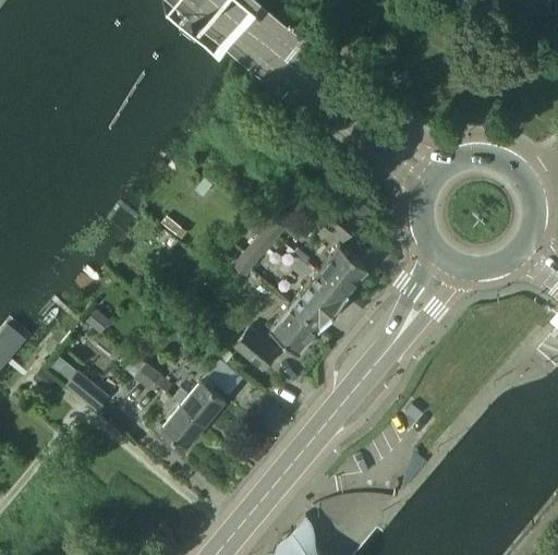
[(371,212),(361,203),(352,213),(362,221),(371,212)]
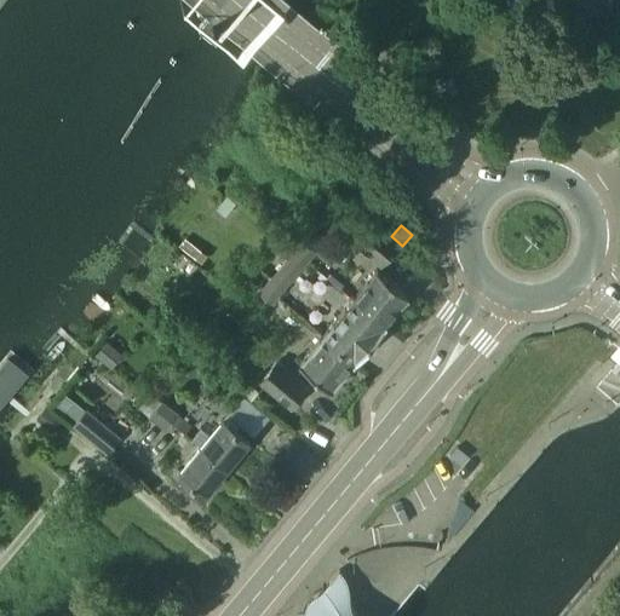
[(400,251),(379,234),(369,226),(352,246),(383,271),(400,251)]
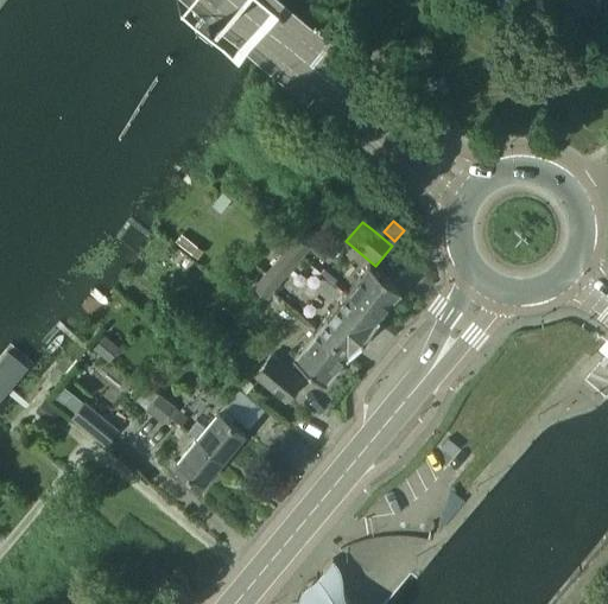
[(298,240),(285,255),(297,266),(310,250),(298,240)]
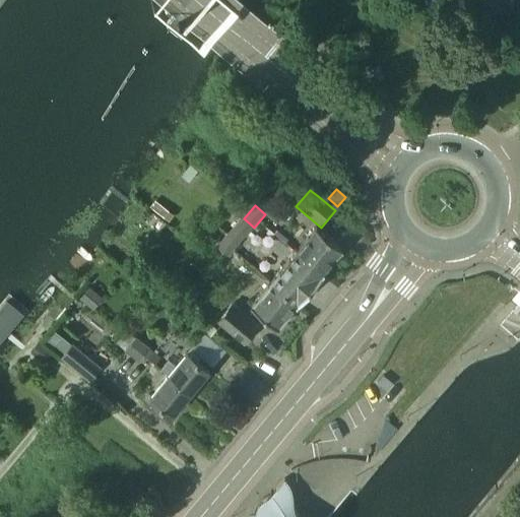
[(240,245),(254,228),(244,218),(229,236),(240,245)]
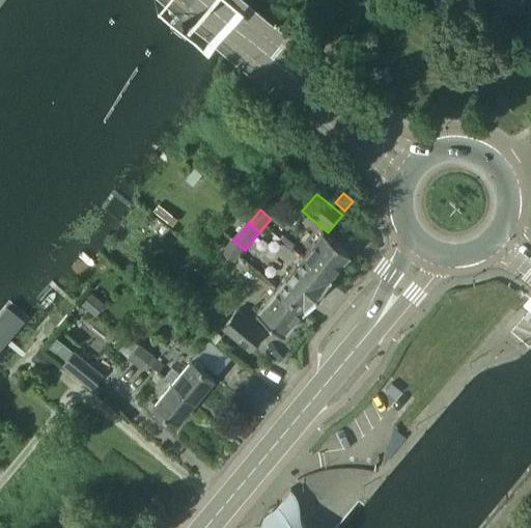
[(329,282),(350,257),(324,235),(303,259),(329,282)]
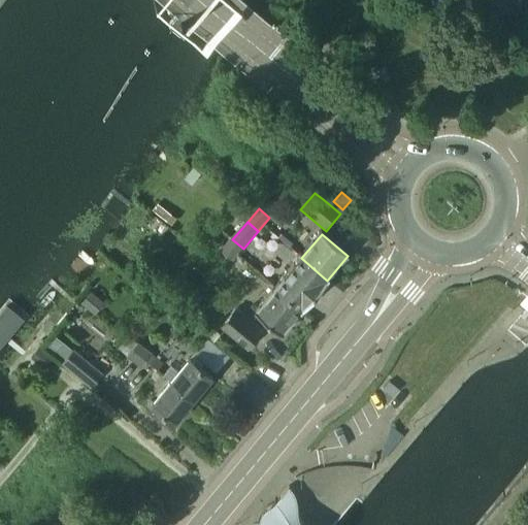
[(232,262),(243,249),(232,239),(222,253),(232,262)]
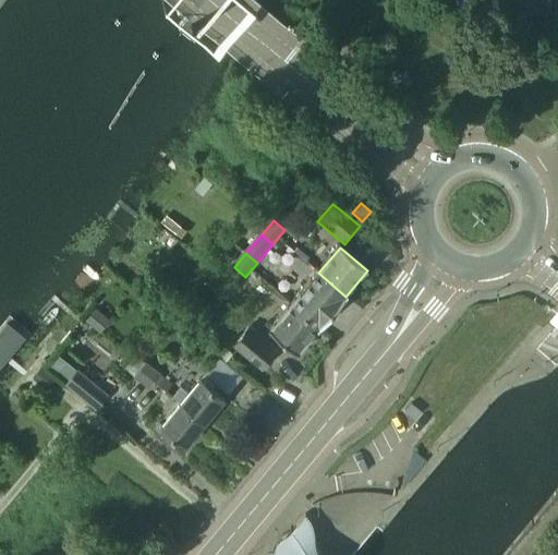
[(346,297),(318,273),(292,305),(319,328),(320,329),(347,298),(346,297)]
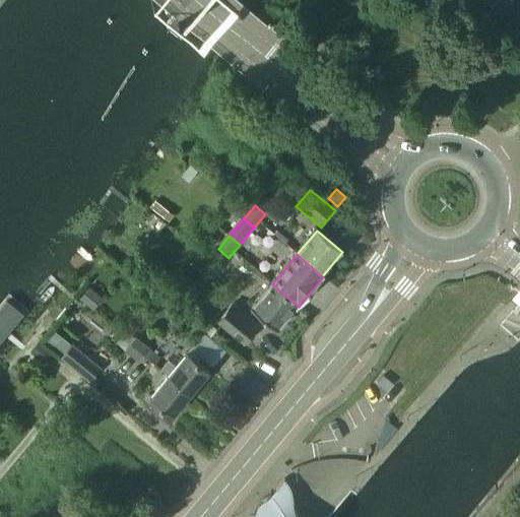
[(277,329),(298,306),(272,284),(252,308),(277,329)]
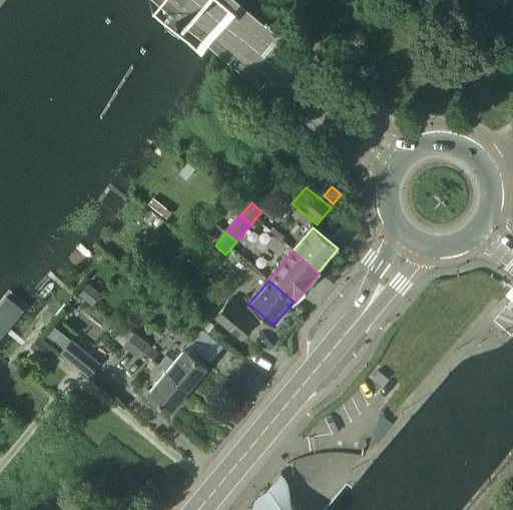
[(0,313),(0,345),(25,314),(9,302),(0,313)]
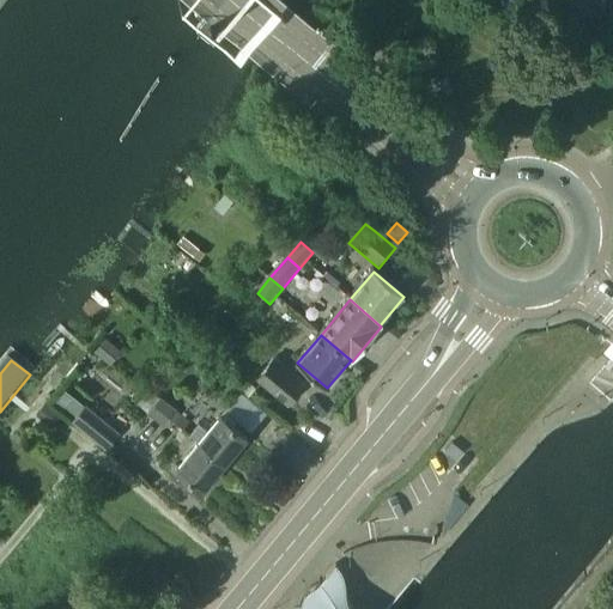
[(273,361),(258,381),(289,407),(305,387),(273,361)]
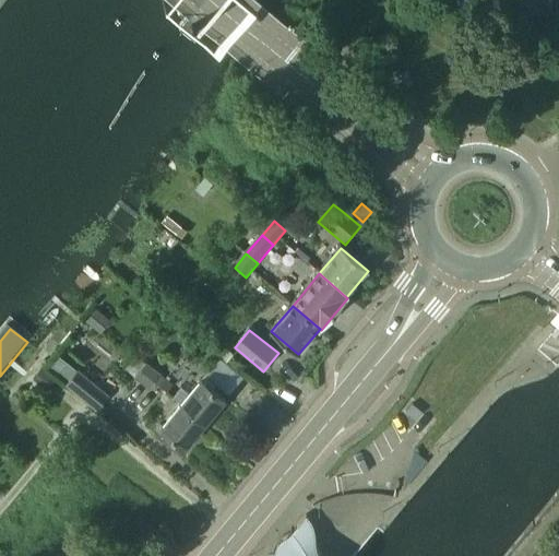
[(134,356),(129,364),(154,385),(159,377),(134,356)]
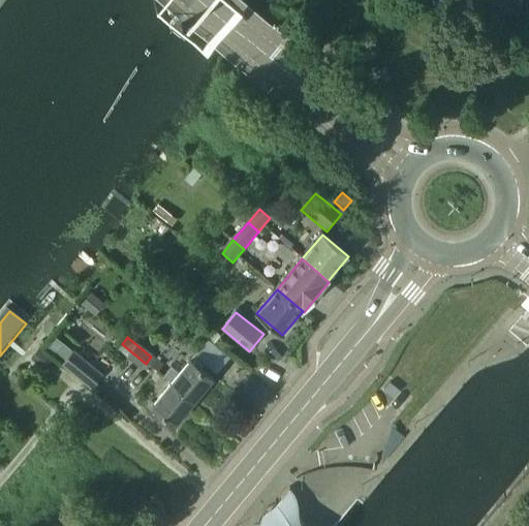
[(146,364),(122,344),(116,351),(139,370),(146,364)]
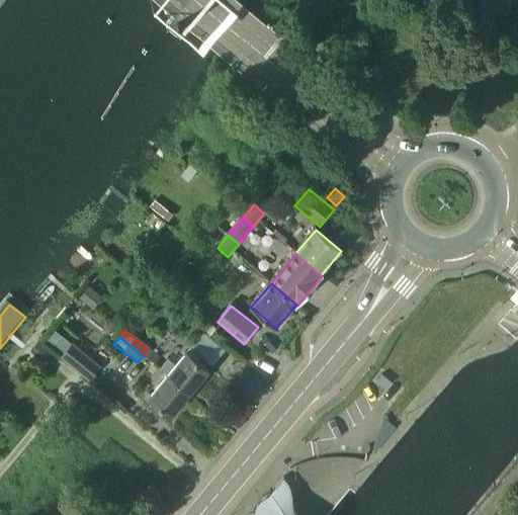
[(99,369),(72,346),(61,358),(89,381),(99,369)]
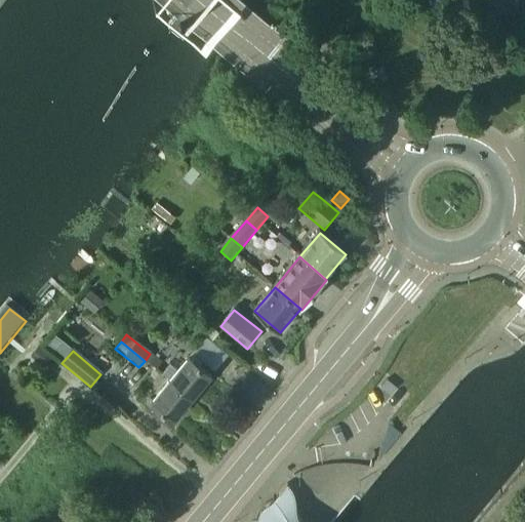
[(190,359),(171,382),(193,400),(211,377),(190,359)]
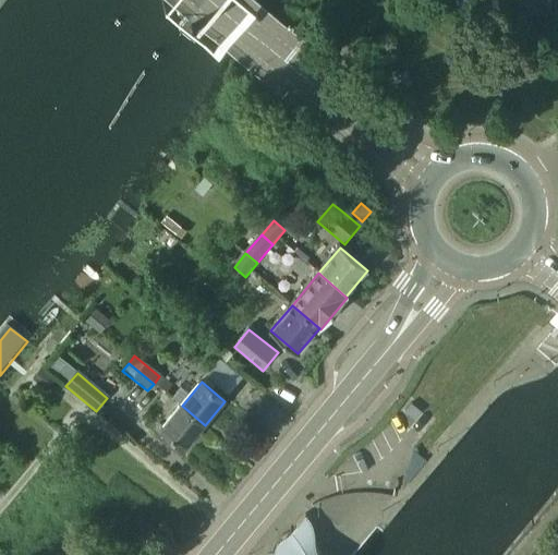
[(185,449),(205,425),(182,406),(161,431),(185,449)]
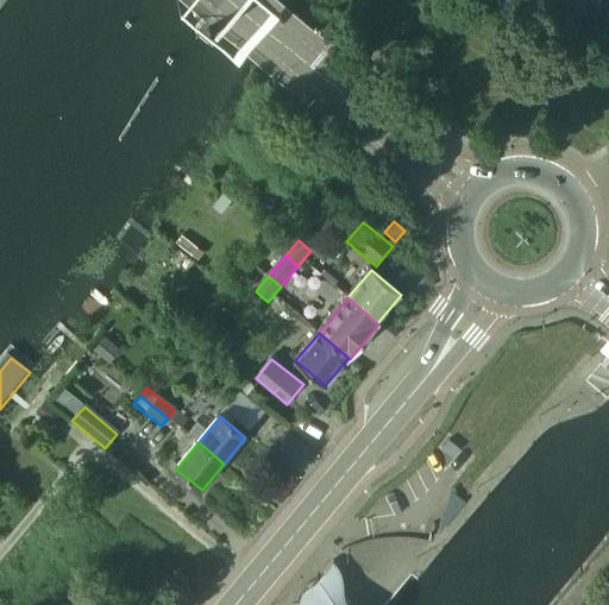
[(452,460),(460,451),(450,442),(443,451),(452,460)]
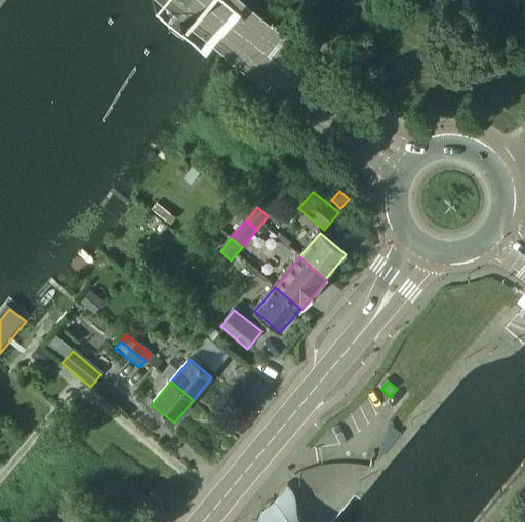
[(287,486),(280,493),(272,504),(271,505),(269,506),(266,509),(264,510),(261,512),(260,514),(257,519),(256,521),(299,521),(298,520),(297,517),(296,514),(295,511),(295,508),(295,505),(294,502),(294,499),(293,496),(292,493),(290,491),(289,488),(287,486)]
